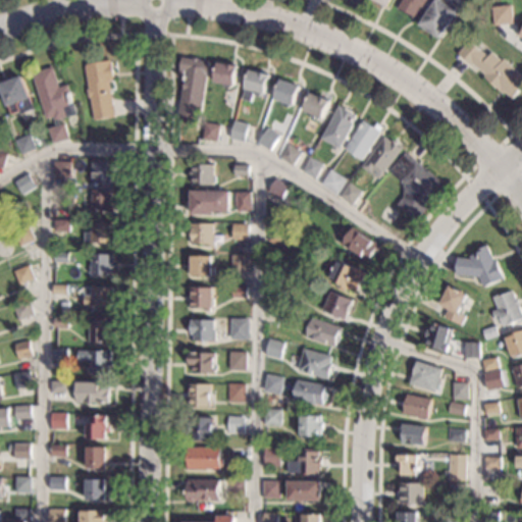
[(428,0),(424,9),(421,8),(416,19),(398,9),(402,0),(428,0)]
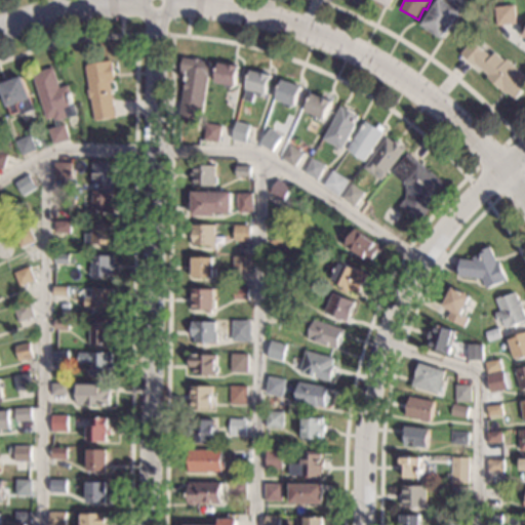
[(441,0),(459,11),(442,38),(422,25),(439,0),(441,0)]
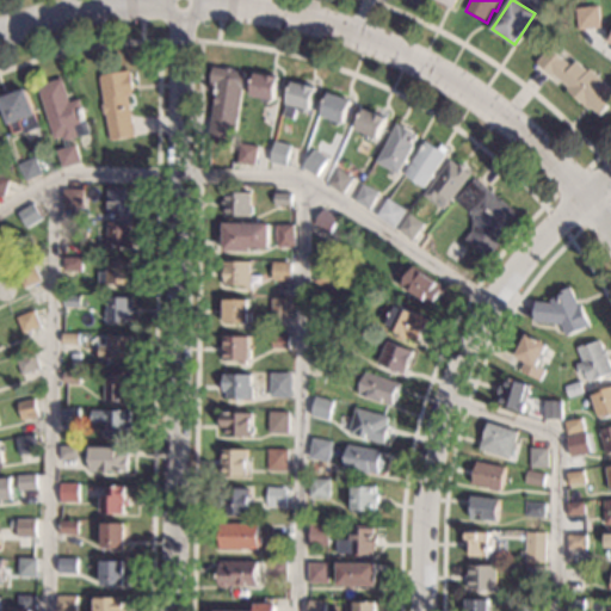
[(599,26),(578,30),(575,8),(597,6),(599,26)]
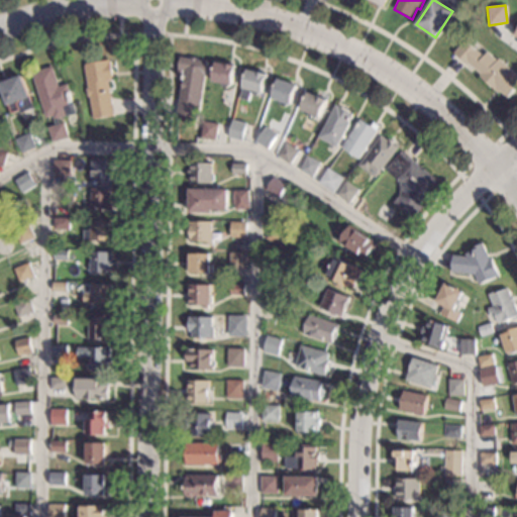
[(483,56),(486,52),(496,61),(498,59),(516,75),(516,83),(506,97),(500,92),(499,93),(479,76),(481,74),(469,64),(468,65),(453,53),(464,39),(483,56)]
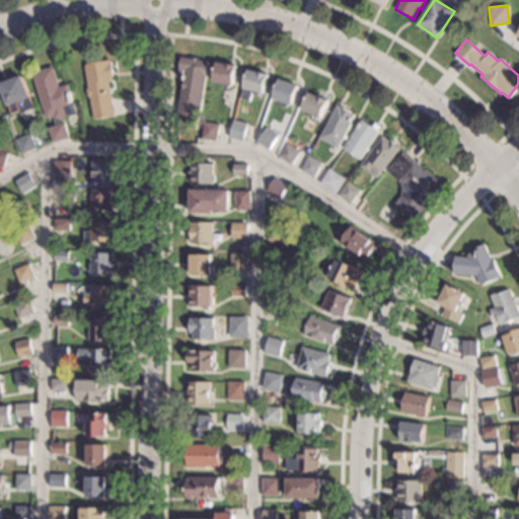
[(209,62),(199,118),(177,115),(183,75),(180,74),(180,71),(178,71),(181,57),(209,62)]
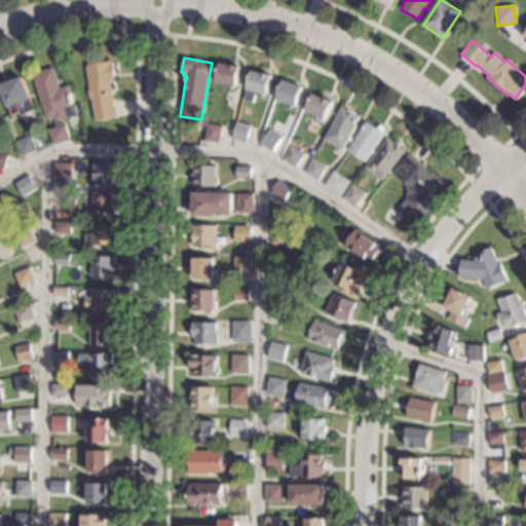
[(115,81),(110,82),(116,117),(95,121),(90,99),(88,99),(87,89),(88,89),(84,66),(111,61),(115,81)]
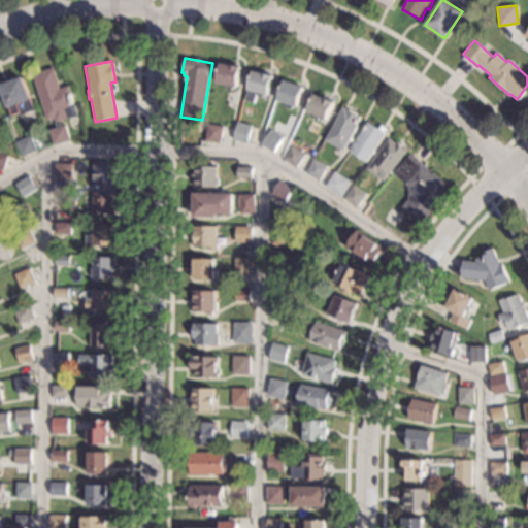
[(240,66),(237,87),(234,86),(233,90),(225,89),(226,85),(217,84),(220,63),(240,66)]
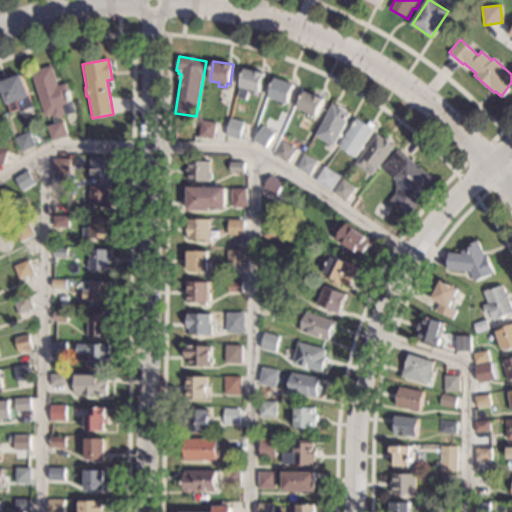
[(58,85),(67,83),(75,112),(57,117),(59,123),(63,121),(68,136),(52,141),(47,125),(55,123),(52,115),(45,117),(32,72),(52,66),(58,85)]
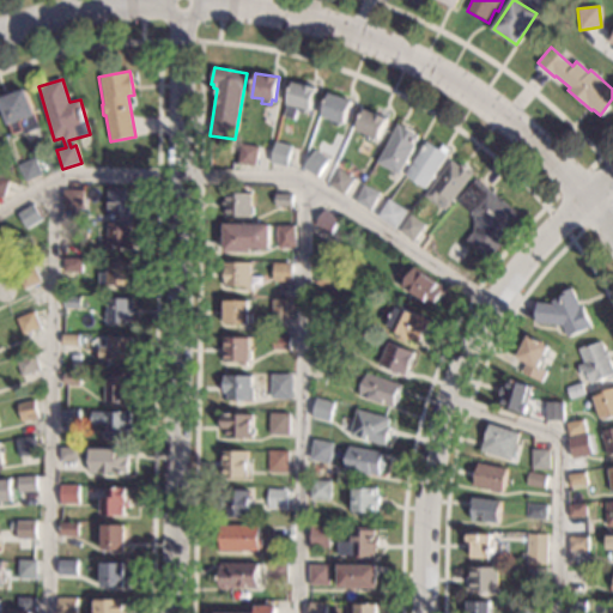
[(303,85),(303,84),(316,87),(310,110),(307,109),(305,114),(296,110),(293,119),(284,116),(293,83),(303,85)]
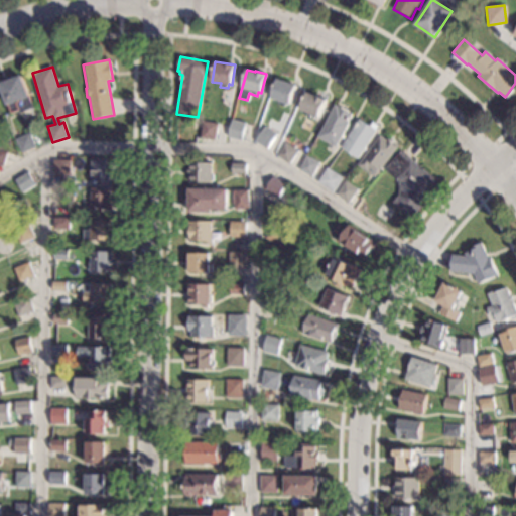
[(34,108),(20,113),(19,111),(12,113),(9,105),(8,106),(0,84),(21,76),(34,108)]
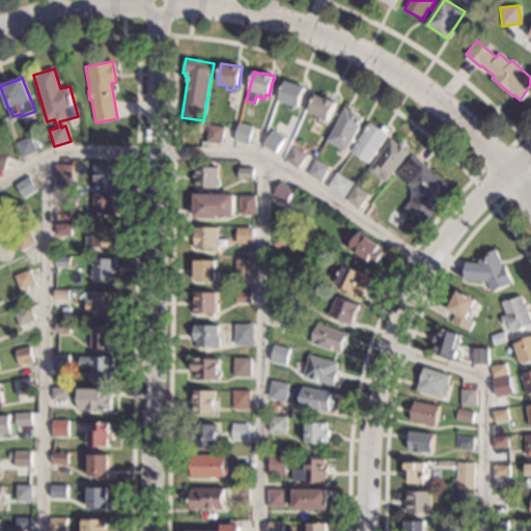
[(305,87),(299,108),(296,107),(294,111),(285,108),(286,104),(279,101),(286,81),(305,87)]
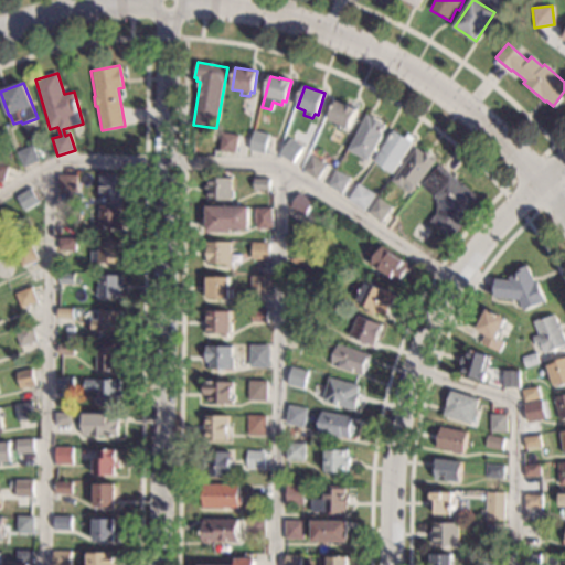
[(356,109),(348,128),(344,127),(343,130),(336,127),(337,124),(328,120),(337,100),(356,109)]
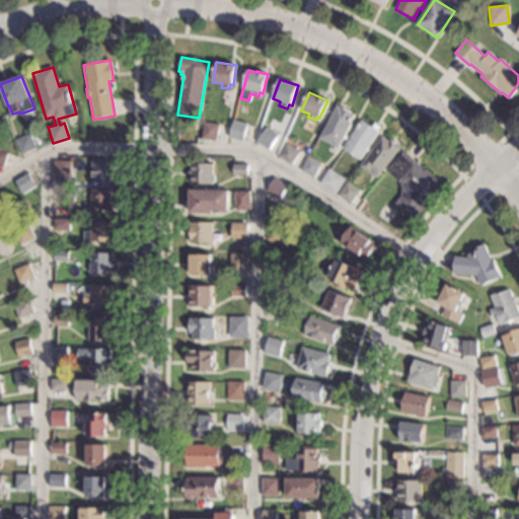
[(354,115),(350,123),(351,124),(338,147),(319,138),(337,105),(354,115)]
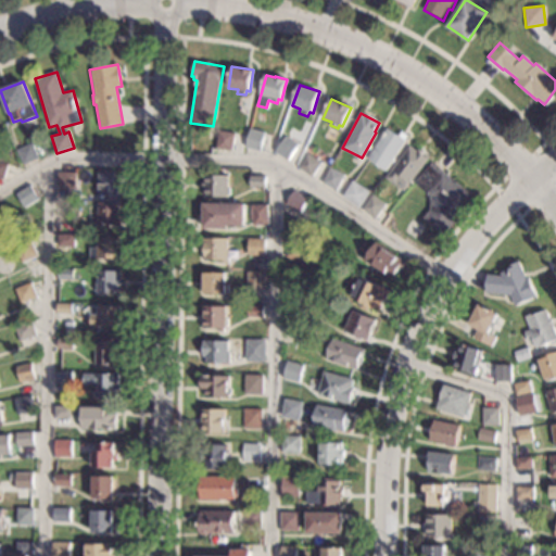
[(265,133),(261,151),(245,148),(250,129),(265,133)]
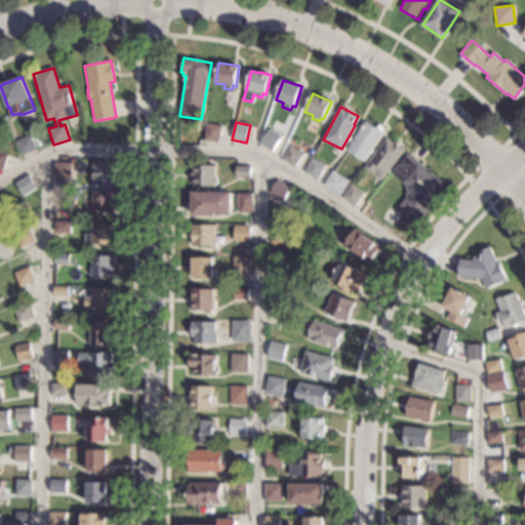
[(376,128),(378,124),(385,128),(364,161),(347,150),(365,122),(376,128)]
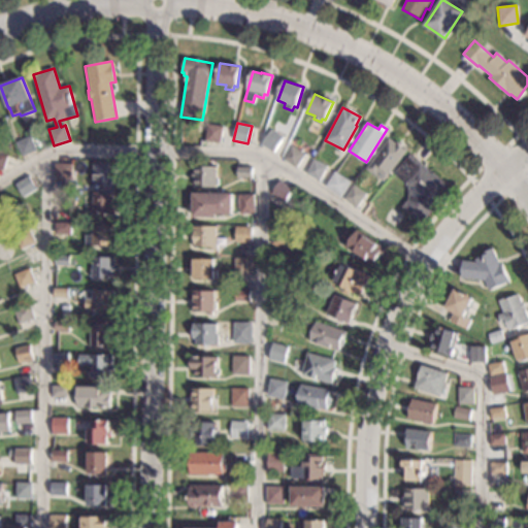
[(223,128),(220,144),(205,141),(207,125),(223,128)]
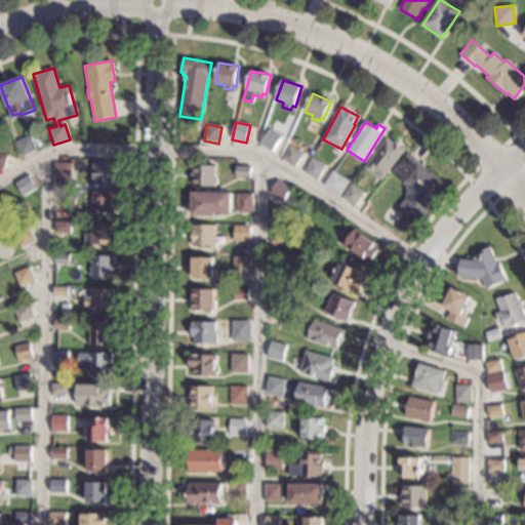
[(282,135),(272,152),(259,145),(270,128),(282,135)]
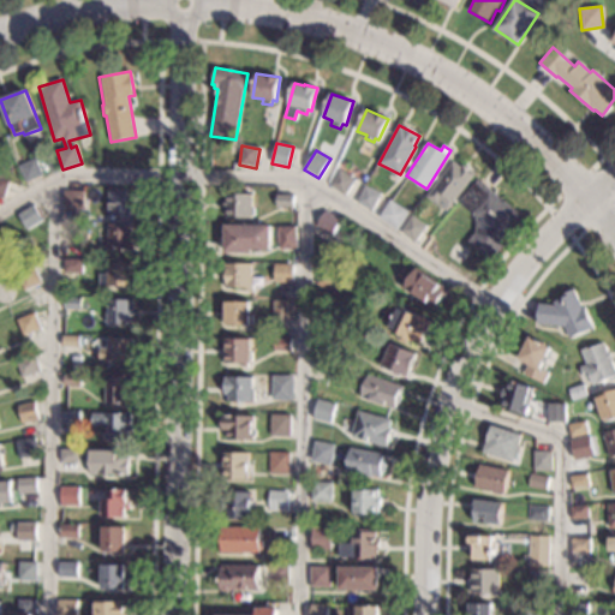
[(42,174),(27,181),(19,165),(35,157),(42,174)]
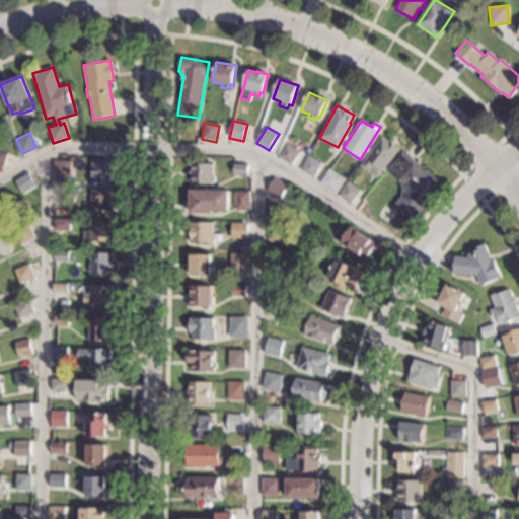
[(398,148),(381,171),(380,170),(375,177),(359,165),(382,135),(398,148)]
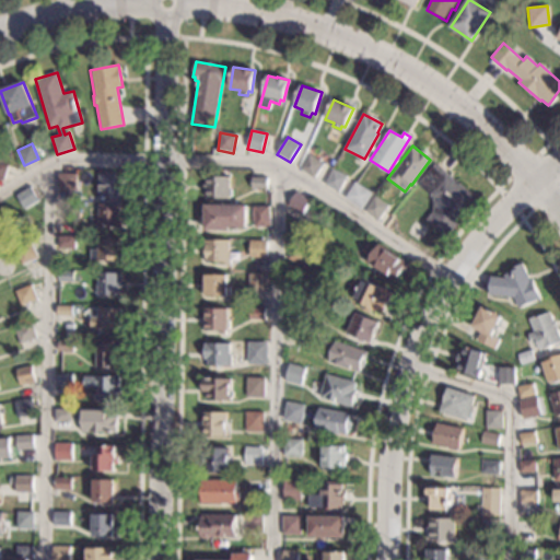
[(323,164),(314,178),(301,168),(310,155),(323,164)]
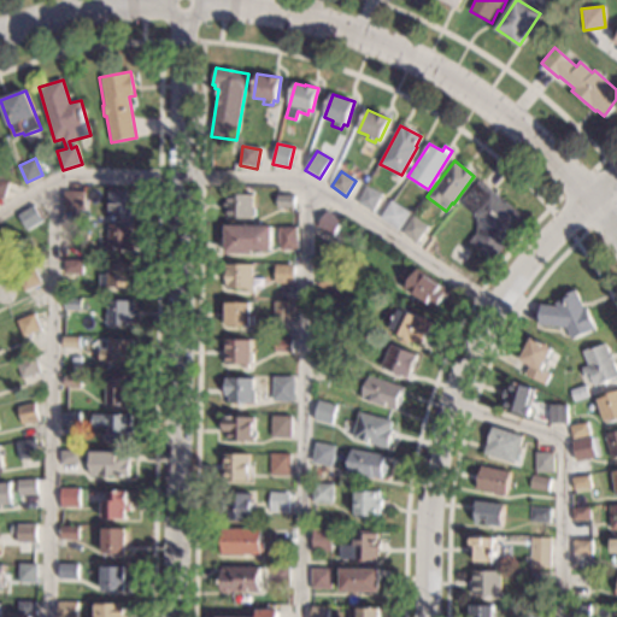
[(0,198),(4,199),(10,182),(0,178),(0,198)]
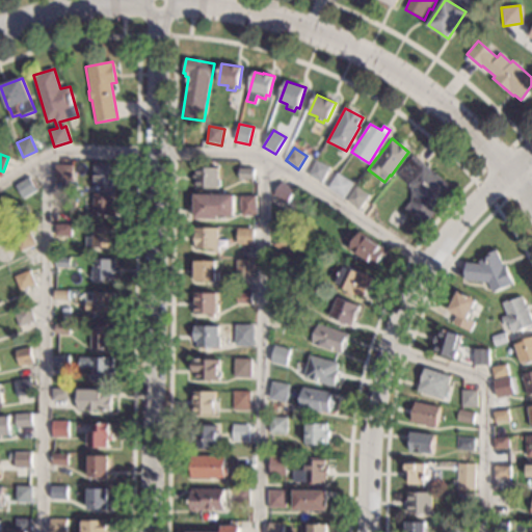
[(454,189),(424,224),(405,208),(410,201),(411,188),(396,176),(414,155),(454,189)]
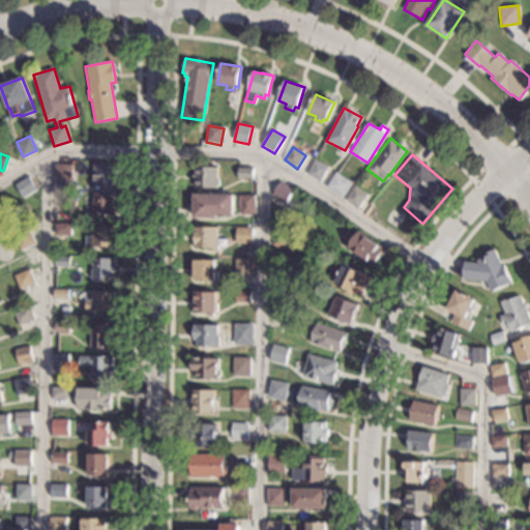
[(328,167),(320,181),(307,174),(316,160),(328,167)]
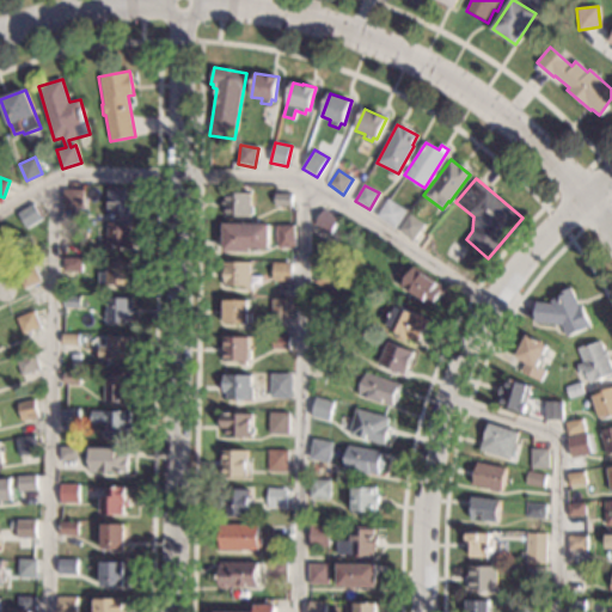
[(83,209),(63,209),(63,190),(79,190),(83,190),(83,209)]
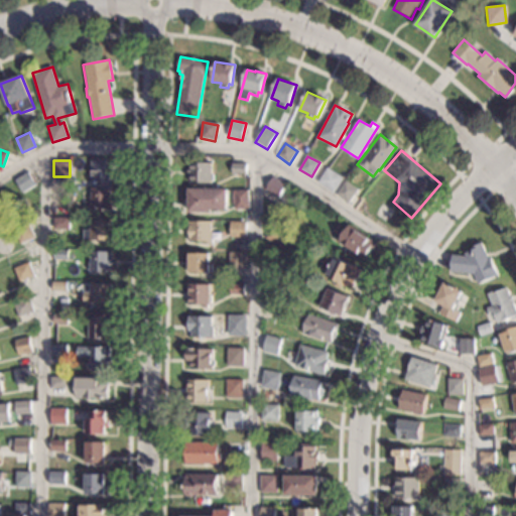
[(113,174),(112,174),(112,181),(91,181),(91,161),(113,161),(113,174)]
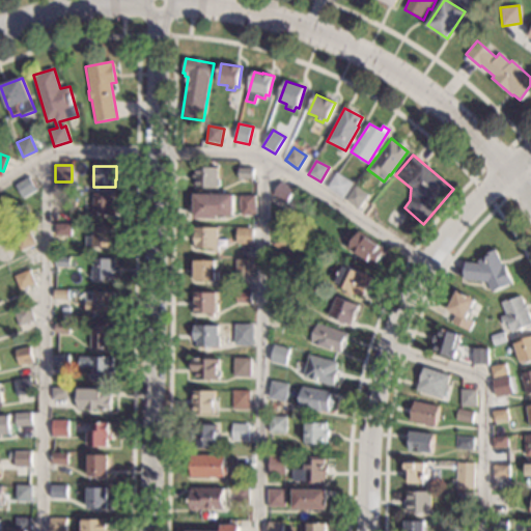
[(217,188),(195,188),(195,180),(193,180),(193,175),(196,175),(196,167),(218,168),(217,188)]
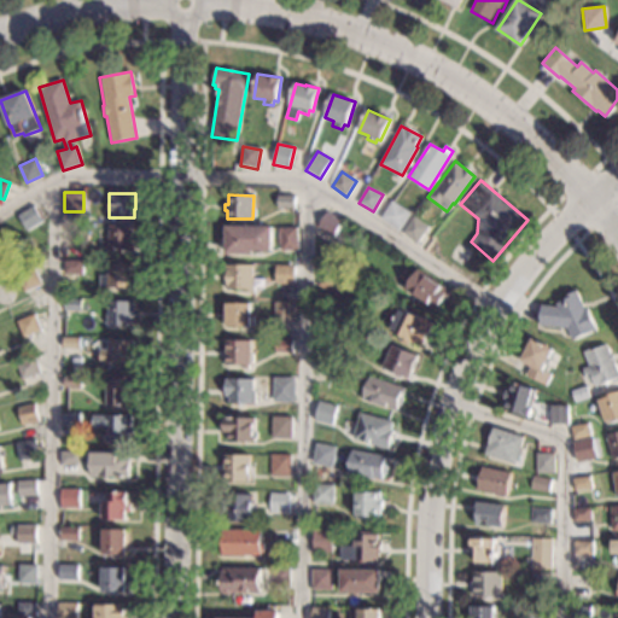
[(295,208),(278,208),(278,196),(295,196),(295,208)]
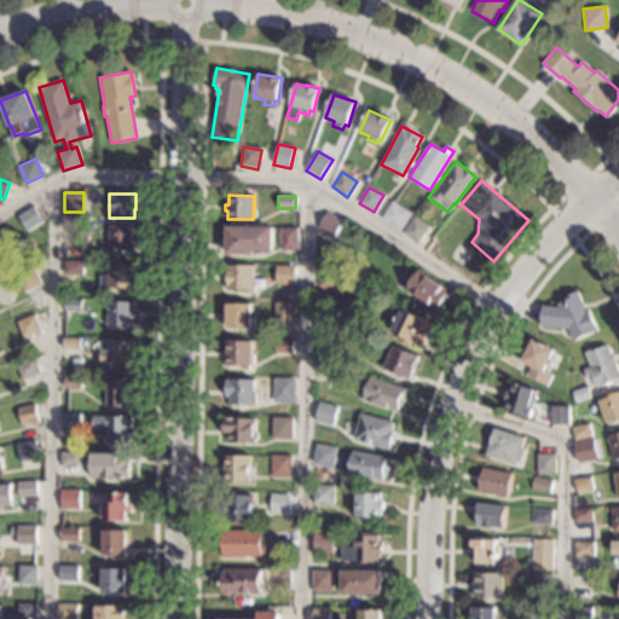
[(411,214),(400,230),(382,218),(392,202),(411,214)]
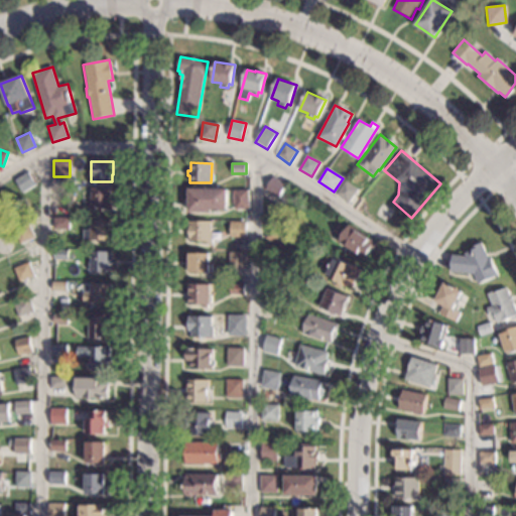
[(35,183),(22,192),(14,179),(27,171),(35,183)]
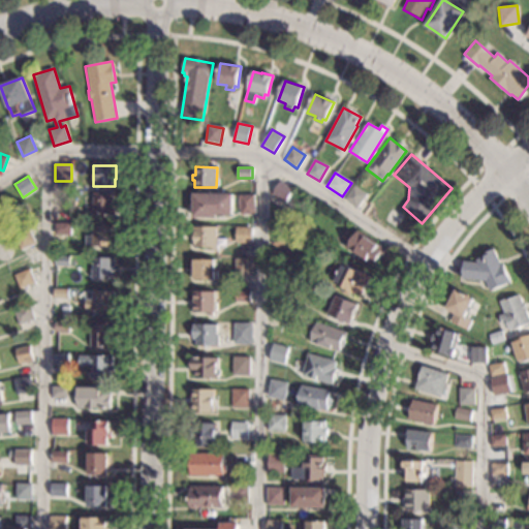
[(294,189),(281,210),(269,201),(272,195),(272,194),(281,181),(294,189)]
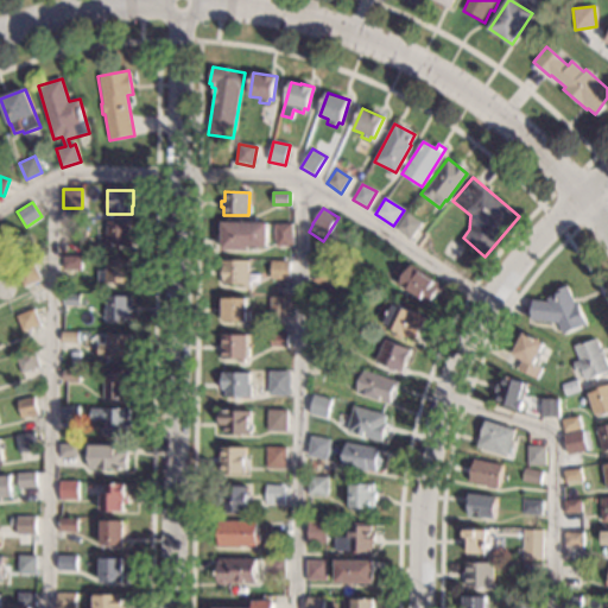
[(422,223),(411,239),(396,228),(407,213),(422,223)]
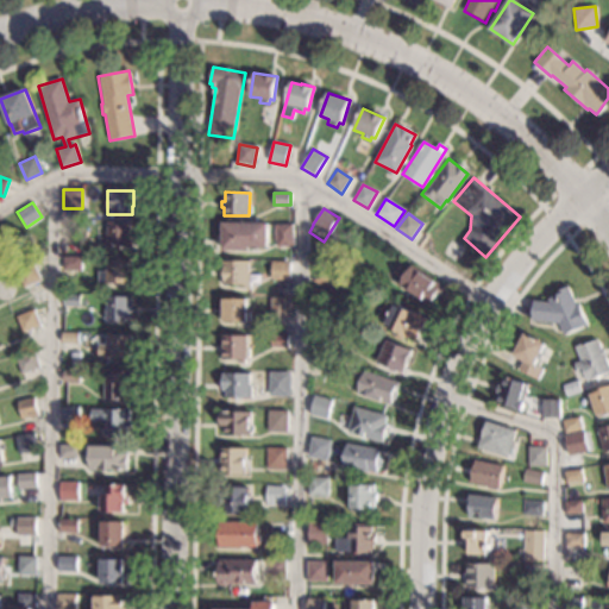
[(81,234),(63,234),(63,221),(81,221),(81,234)]
